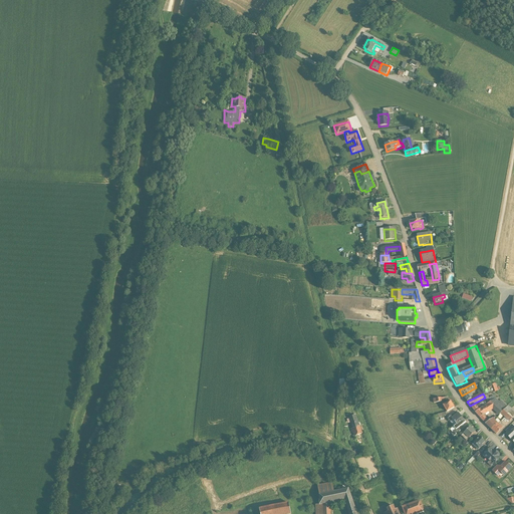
[(489,400),(487,397),(485,398),(485,399),(488,405),(493,402),(495,400),(493,397),(489,400)]
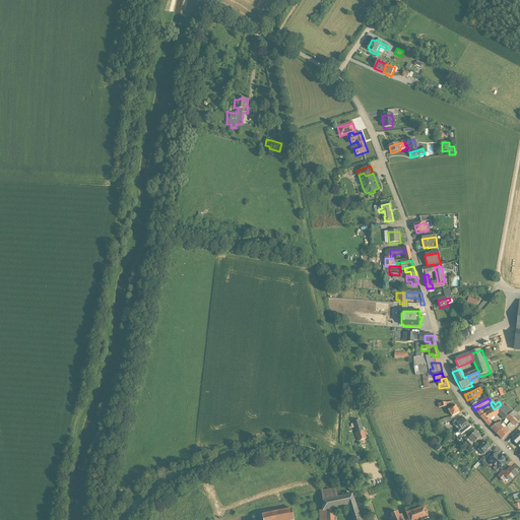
[(505,408),(501,404),(499,406),(503,410),(499,414),(505,420),(509,416),(513,412),(507,407),(505,408)]
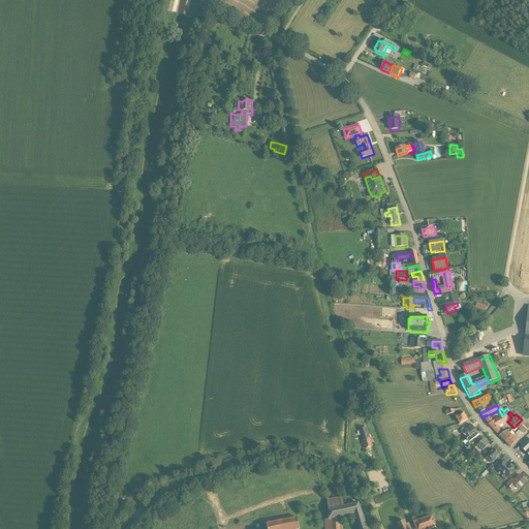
[(507,413),(502,416),(505,421),(507,422),(511,417),(507,413)]
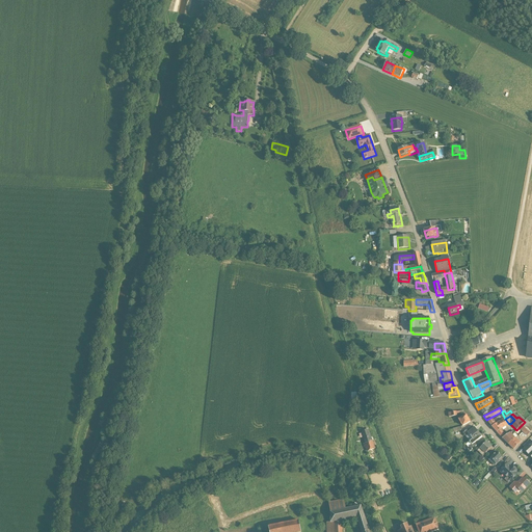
[(466,417),(459,421),(462,427),(470,423),(466,417)]
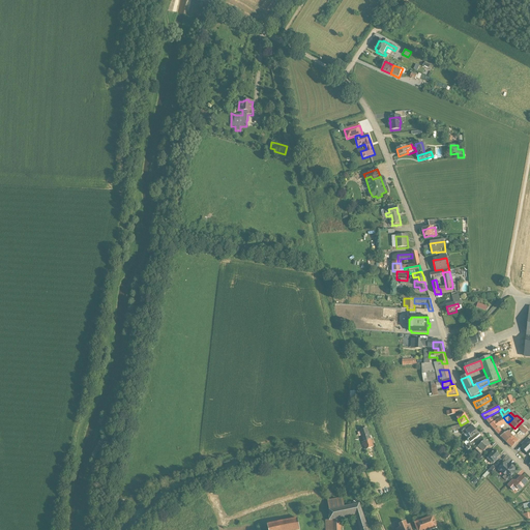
[(497,421),(490,427),(498,435),(501,433),(499,430),(504,425),(503,424),(504,424),(503,423),(506,421),(503,417),(500,419),(500,420),(497,421)]
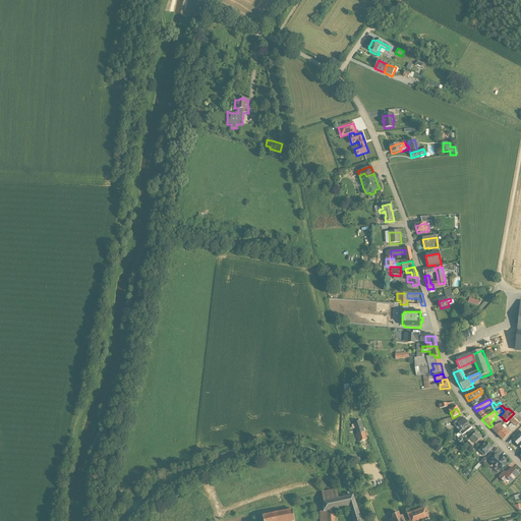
[(483,413),(481,411),(477,414),(481,419),(488,414),(486,411),(483,413)]
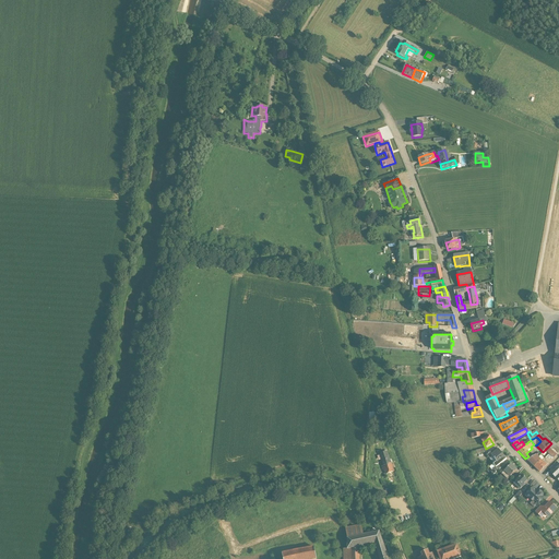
[(551,443),(547,448),(545,450),(554,460),(558,454),(558,450),(552,443),(551,443)]
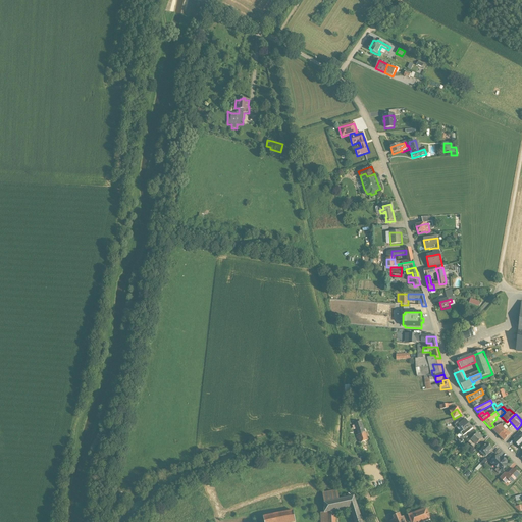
[(365,431),(362,420),(355,422),(358,434),(356,435),(358,439),(359,439),(360,444),(368,440),(365,431)]
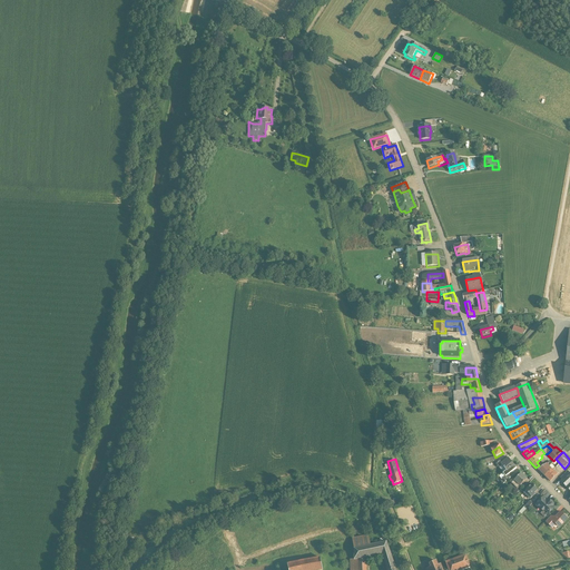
[(511,463),(509,459),(502,464),(500,462),(497,464),(500,469),(502,467),(507,472),(514,467),(513,465),(511,462),(511,463)]
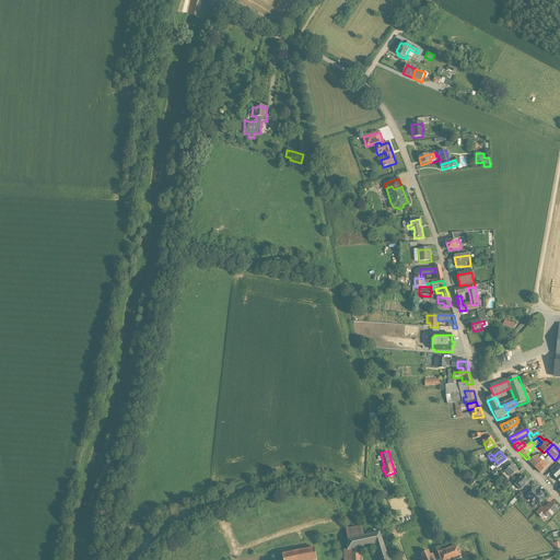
[(532,461),(528,463),(535,469),(541,463),(537,457),(532,461)]
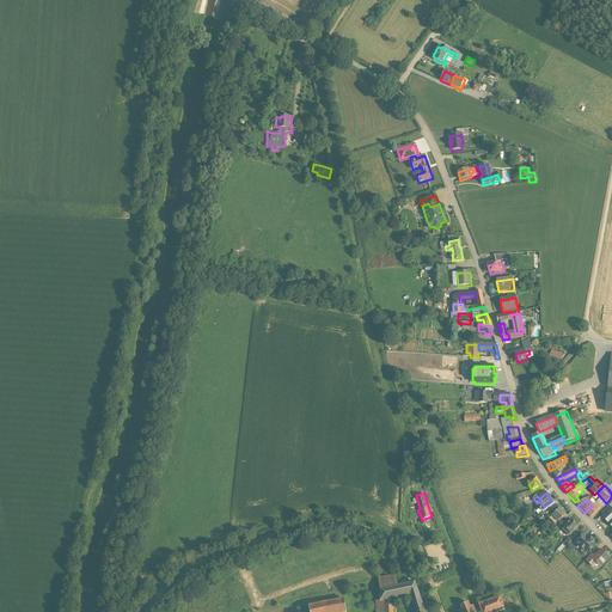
[(544,507),(540,509),(543,513),(546,510),(555,503),(552,501),(544,507)]
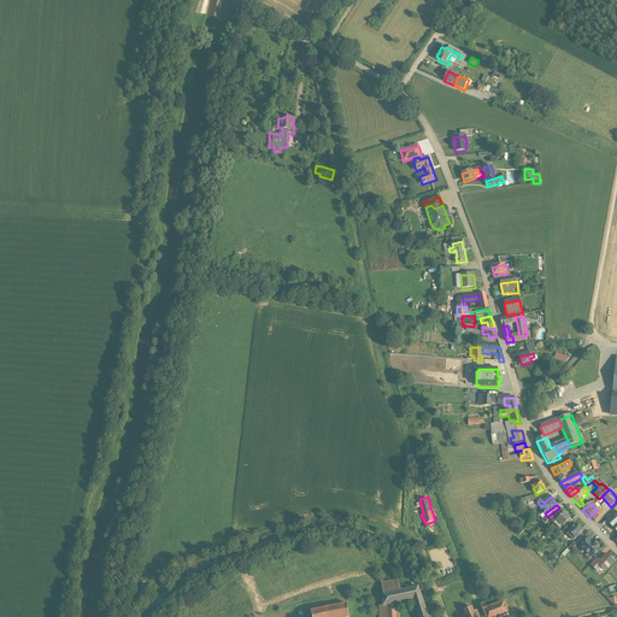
[(597,510),(589,517),(595,523),(606,512),(603,509),(601,510),(599,509),(598,510),(597,510)]
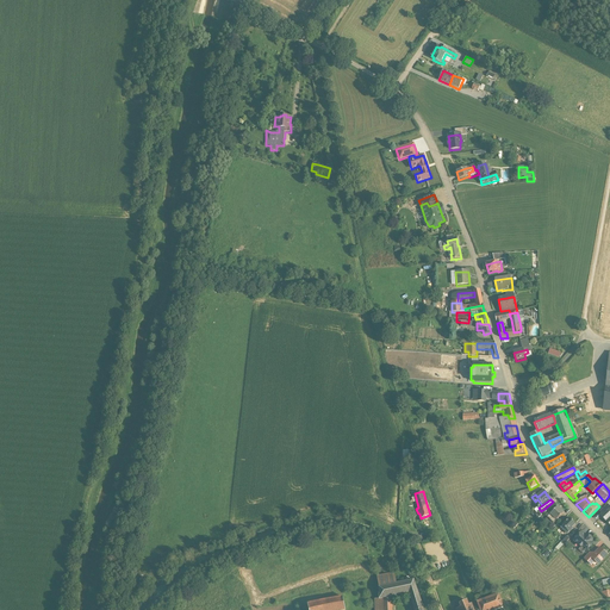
[(558,508),(551,515),(547,518),(549,521),(553,524),(556,521),(556,522),(564,515),(558,508)]
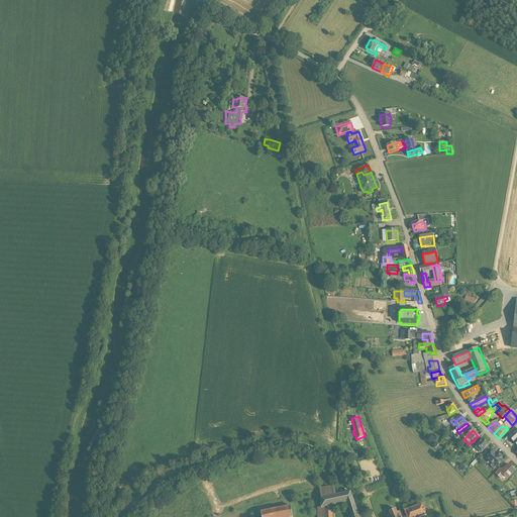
[(483,440),(476,447),(481,453),(485,449),(484,448),(488,445),(483,440)]
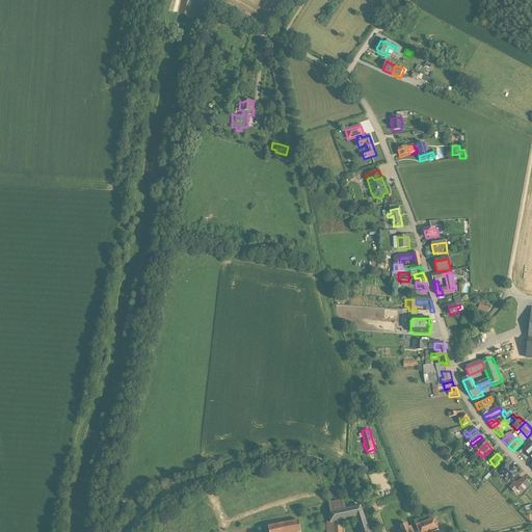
[(511,467),(510,469),(507,466),(501,472),(507,479),(509,478),(512,480),(517,475),(515,473),(516,472),(511,467)]
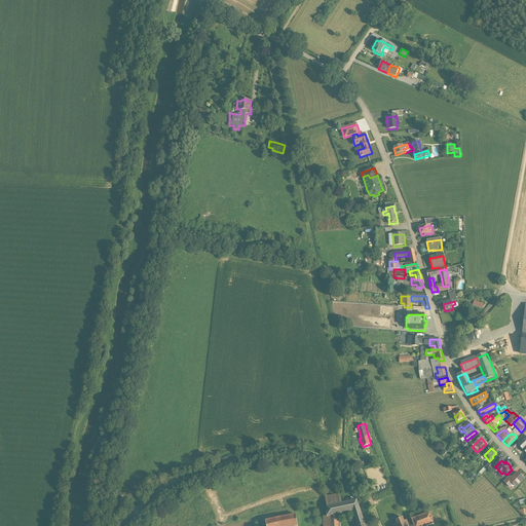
[(523,480),(518,474),(512,480),(512,481),(510,482),(513,485),(516,487),(523,480)]
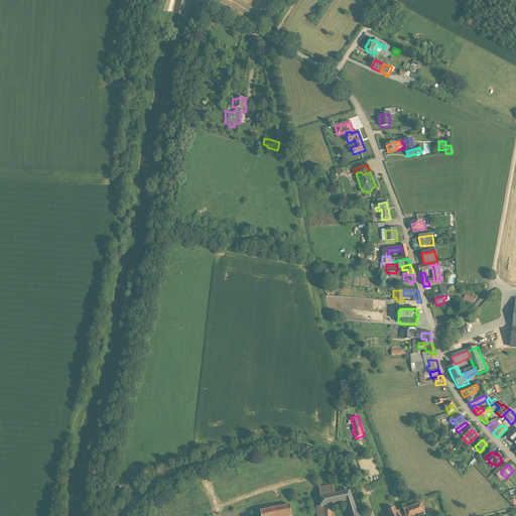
[(320,508),(333,505),(347,503),(354,501),(350,491),(336,494),(334,485),(319,488),(320,497),(320,507),(320,508)]
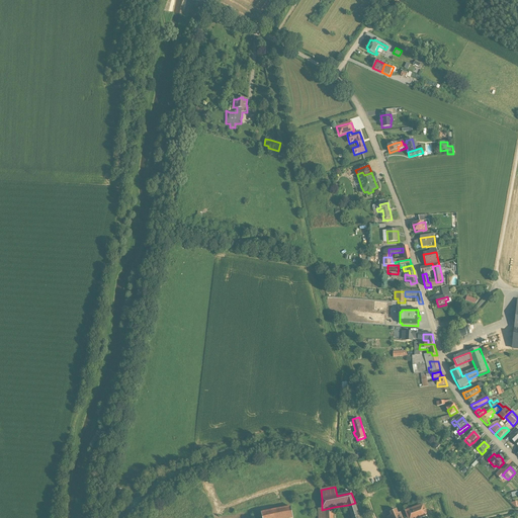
[(351,517),(356,517),(360,517),(355,503),(348,505),(351,517)]
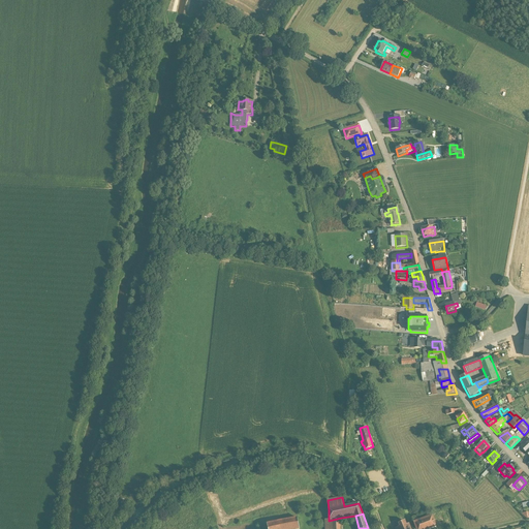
[(432,516),(413,522),(415,528),(430,528),(436,527),(432,516)]
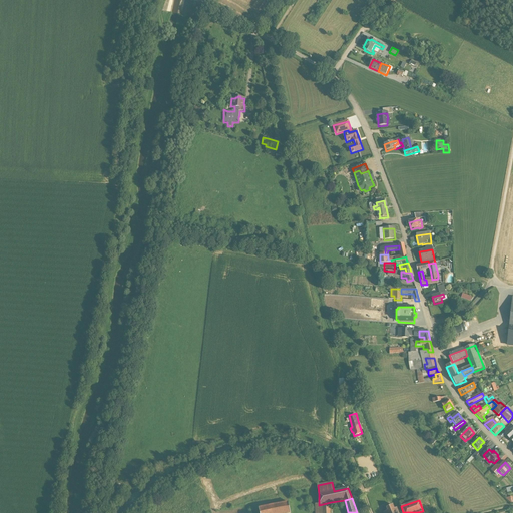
[(290,512),(288,501),(260,507),(260,512),(290,512)]
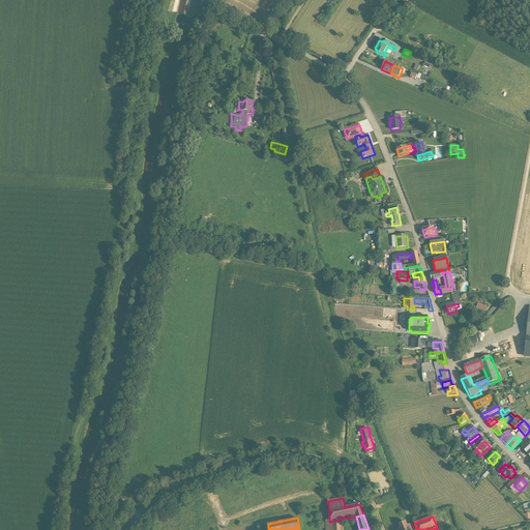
[(329,521),(326,521),(326,529),(341,529),(342,519),(329,522),(329,521)]
